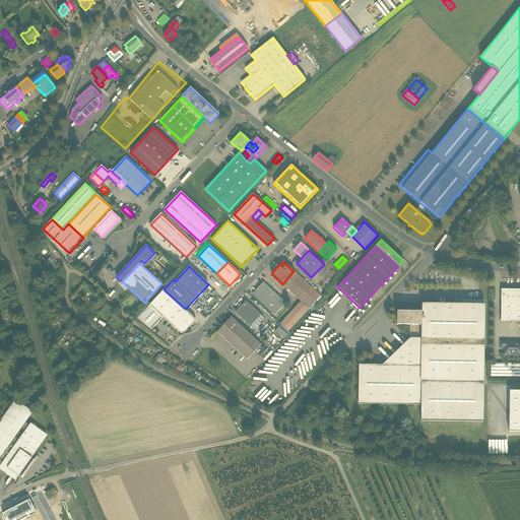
[(160,276),(165,271),(160,267),(156,272),(160,276)]
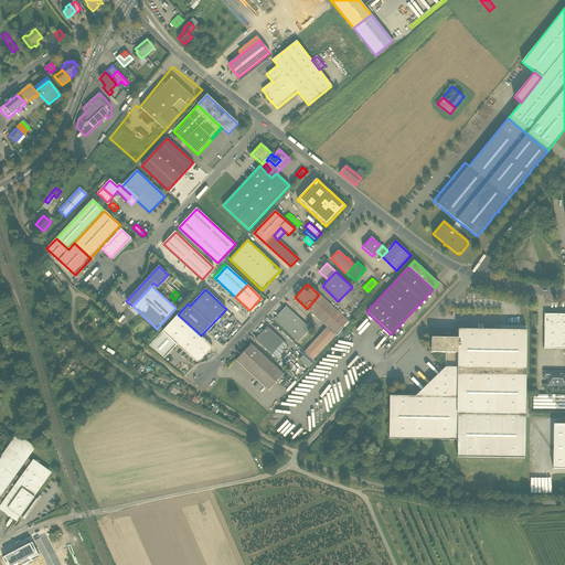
[(307,309),(327,328),(336,336),(348,321),(319,295),(307,309)]
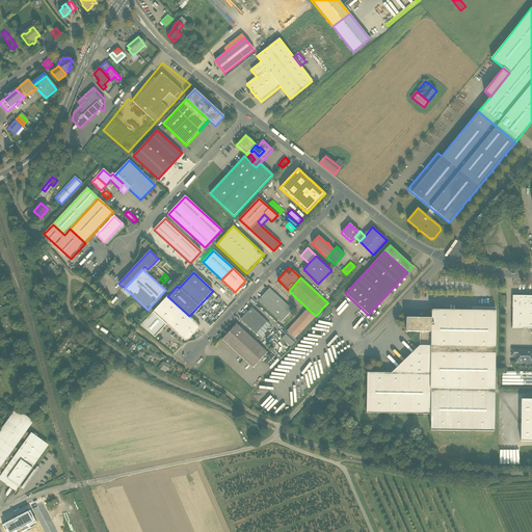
[(259,300),(282,322),(292,310),(293,309),(292,308),(291,309),(269,289),(259,300)]
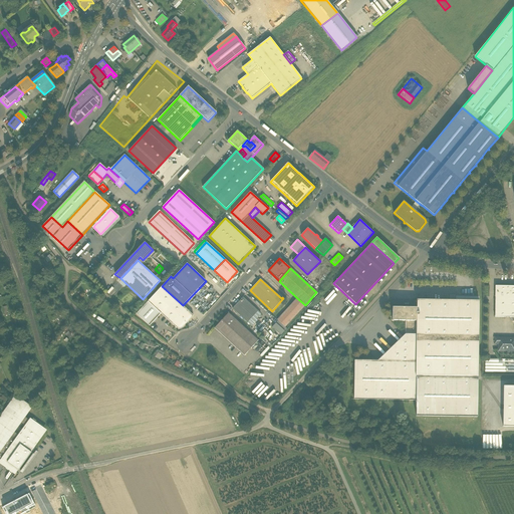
[(161,313),(172,323),(186,309),(183,305),(162,286),(148,301),(161,313)]
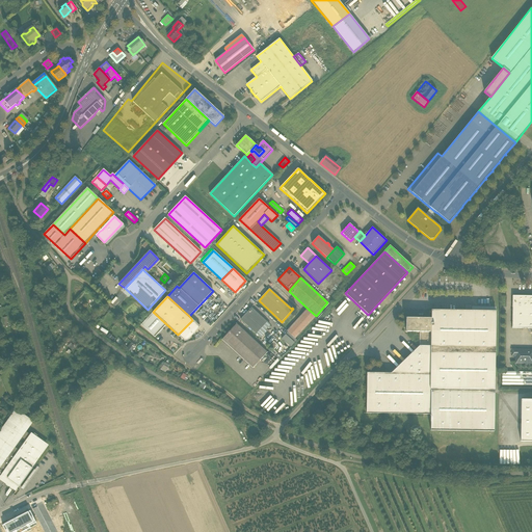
[(512,328),(531,328),(531,296),(512,296),(512,328)]
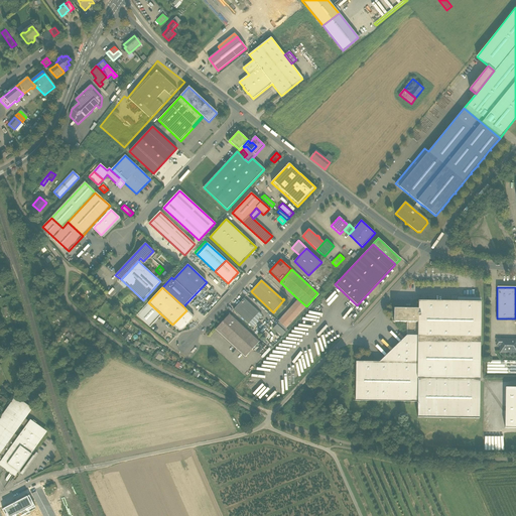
[(233,309),(248,324),(254,317),(259,312),(244,298),(233,309)]
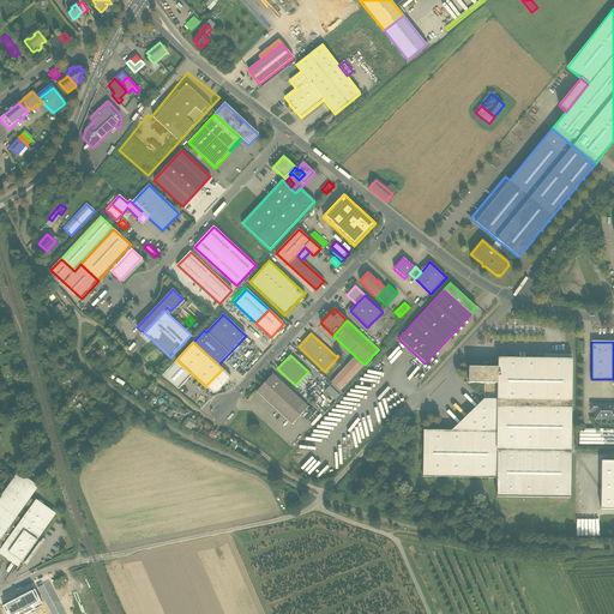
[(365,365),(355,356),(331,381),(332,383),(341,391),(365,365)]
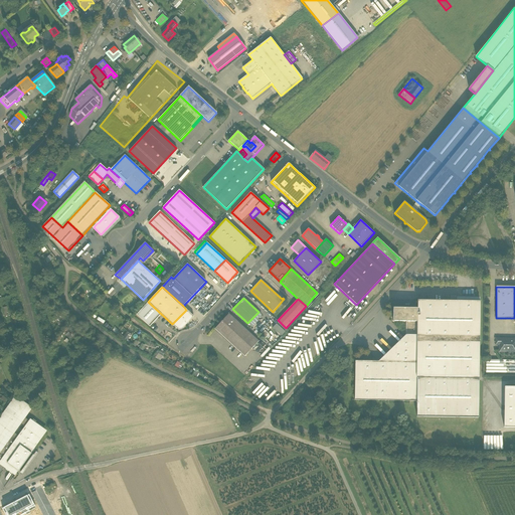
[(417,301),(417,309),(417,322),(416,335),(416,378),(417,378),(479,379),(480,302),(417,301)]
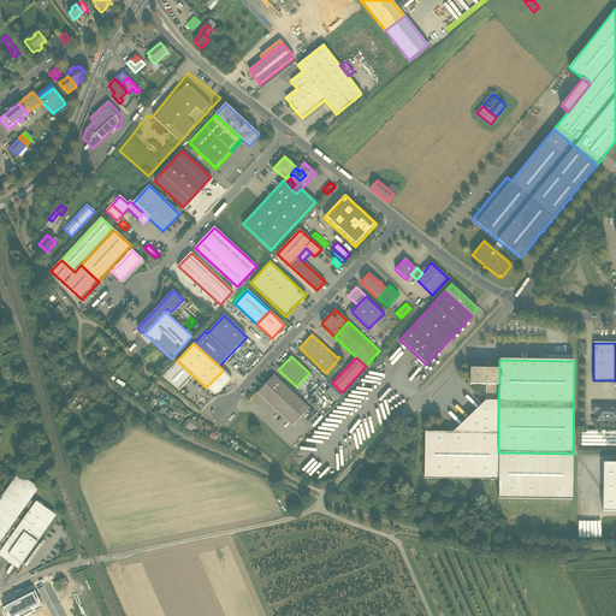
[(179,391),(193,375),(177,361),(164,377),(179,391)]
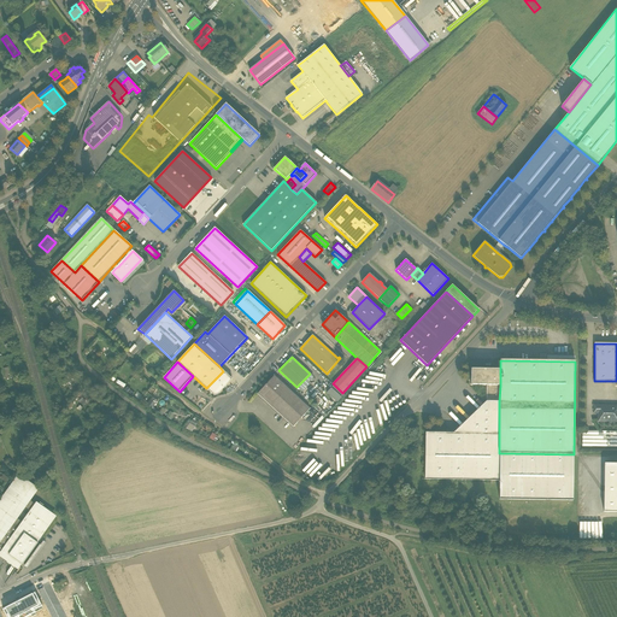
[(471,385),(487,386),(500,386),(500,370),(471,369),(471,385)]
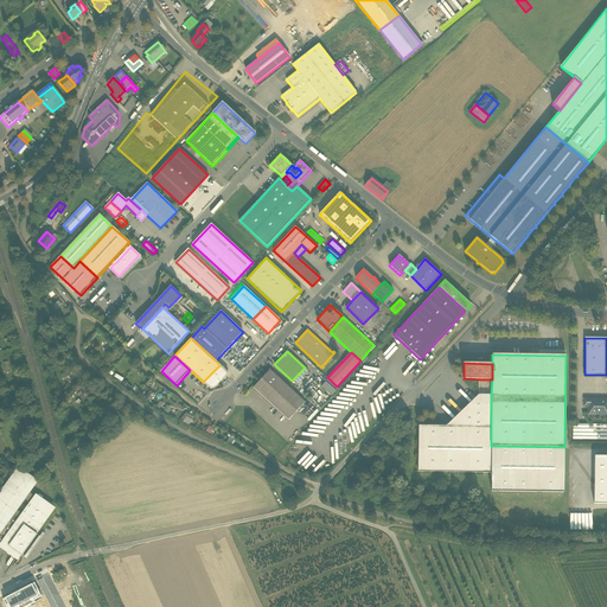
[(229,374),(219,365),(203,382),(208,387),(209,388),(210,388),(211,388),(213,388),(216,387),(229,374)]
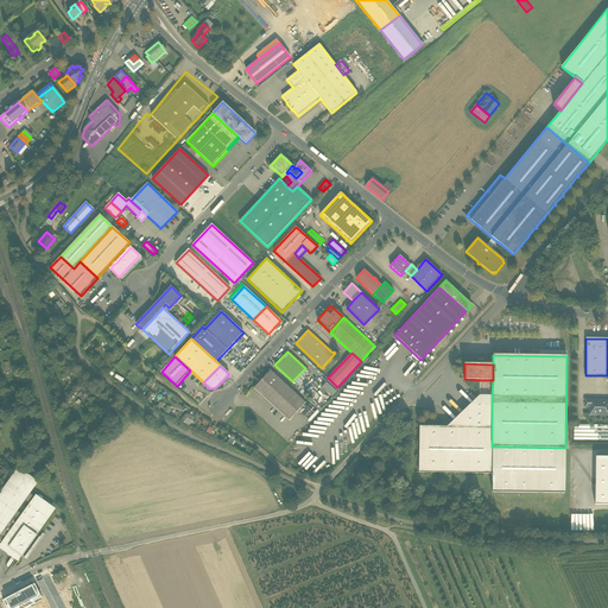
[(305,368),(299,374),(304,378),(309,372),(305,368)]
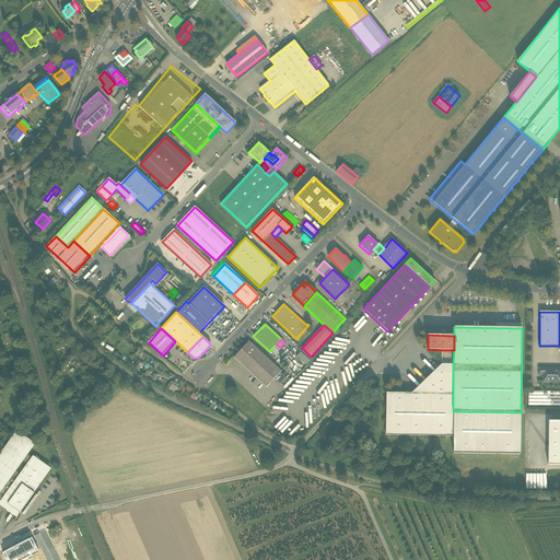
[(234,358),(266,387),(281,371),(248,341),(234,358)]
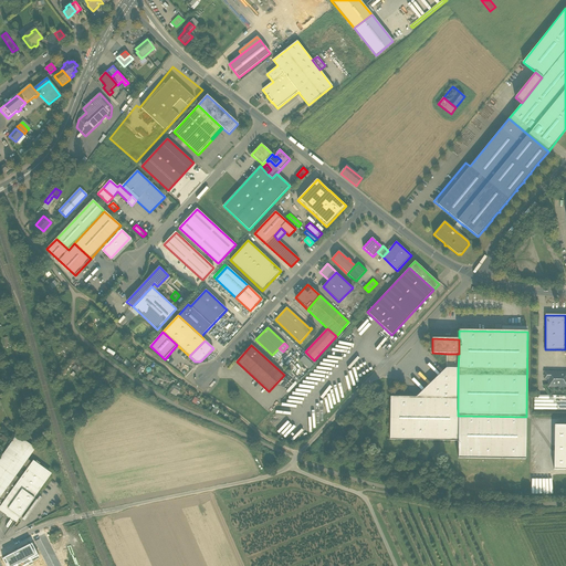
[(284,353),(283,352),(279,348),(272,355),(278,359),(284,353)]
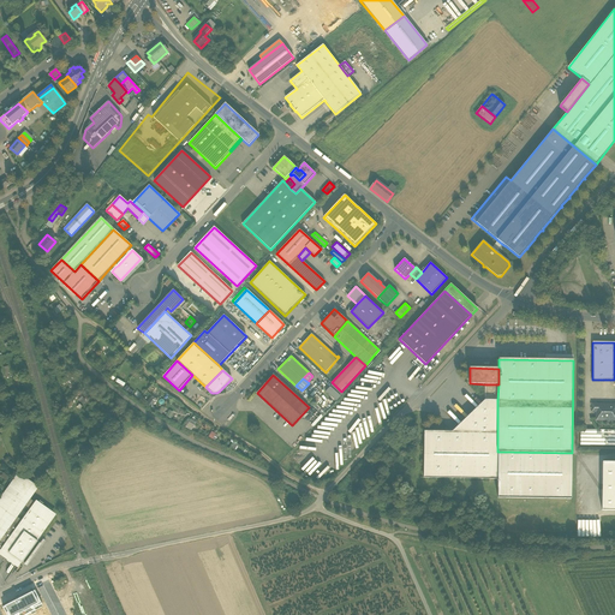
[(333,383),(330,387),(340,396),(344,393),(341,392),(333,383)]
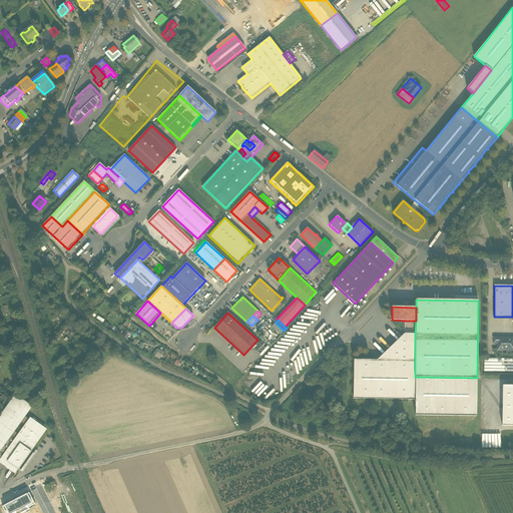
[(415,334),(416,321),(405,321),(404,334),(415,334)]
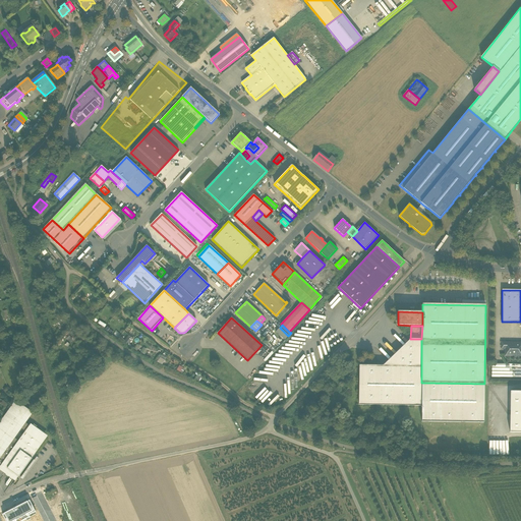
[(285,340),(288,336),(280,328),(276,332),(285,340)]
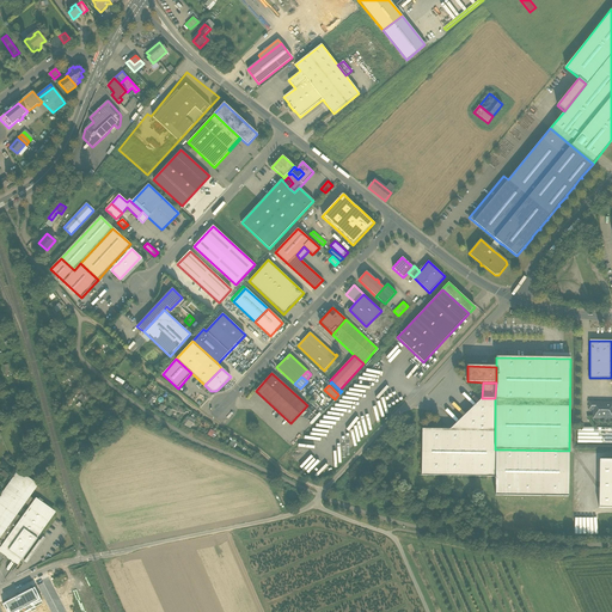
[(152,405),(157,397),(151,393),(146,402),(152,405)]
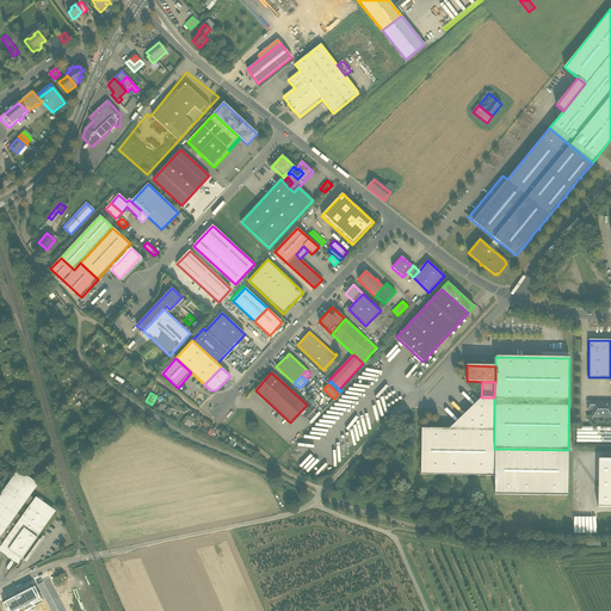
[(494,449),(494,397),(481,397),(449,429),(421,429),(420,475),(494,476),(495,449),(494,449)]
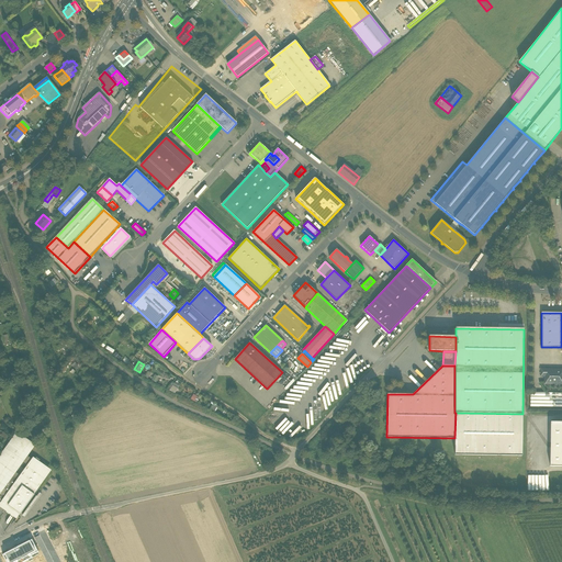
[(557,384),(561,384),(561,369),(541,370),(541,377),(544,377),(544,383),(552,383),(552,381),(557,381),(557,384)]
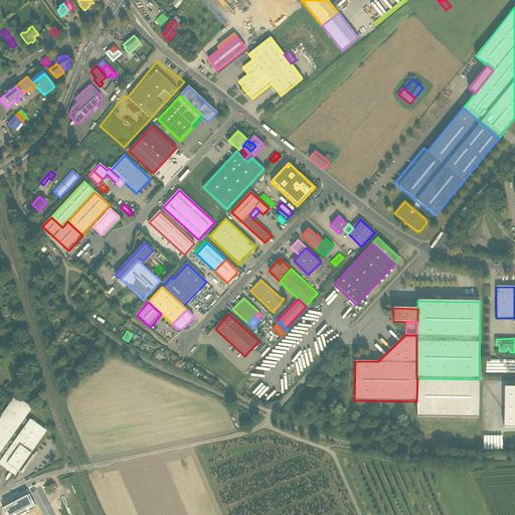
[(376,348),(383,355),(385,353),(378,346),(376,348)]
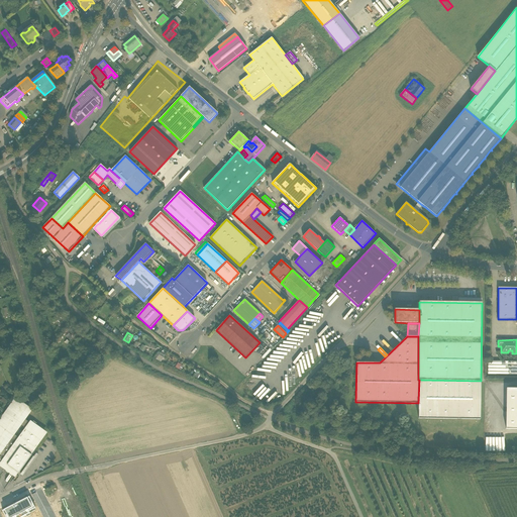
[(162,362),(165,354),(159,351),(156,358),(162,362)]
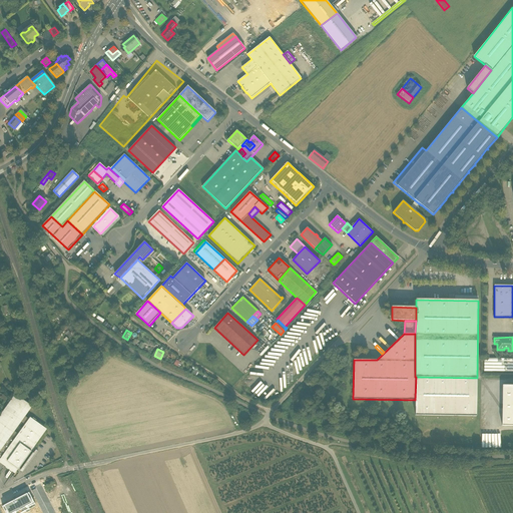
[(484,372),(512,372),(512,358),(484,359),(484,372)]
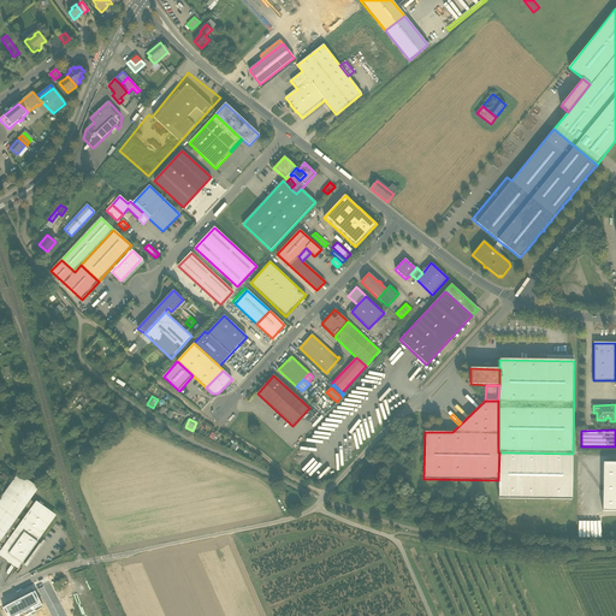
[(498,480),(498,498),(572,499),(573,454),(499,452),(498,480)]
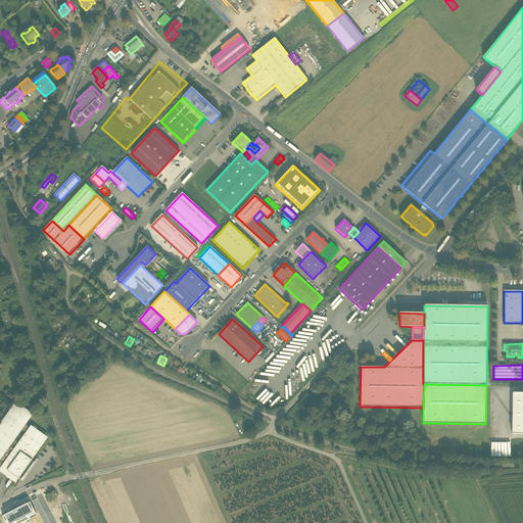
[(522,392),(512,392),(512,434),(522,434),(522,392)]
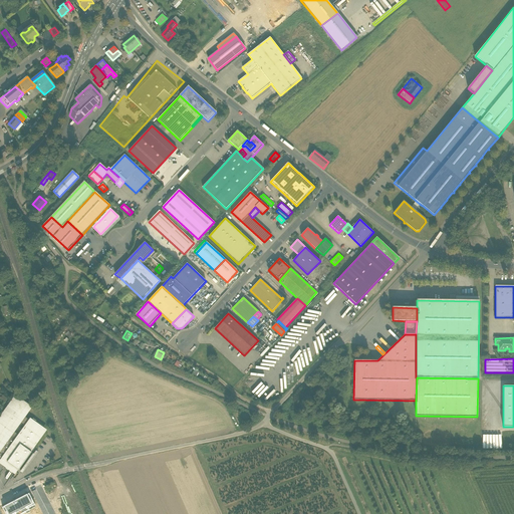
[(15,395),(0,417),(0,430),(10,438),(25,417),(32,407),(15,395)]
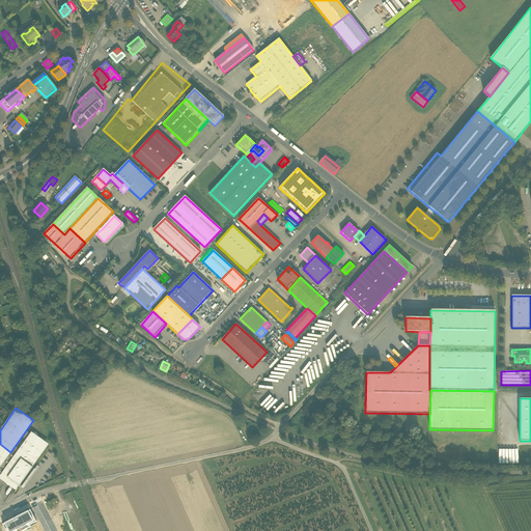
[(31,435),(26,430),(10,452),(0,466),(0,477),(1,477),(16,488),(19,485),(19,486),(32,468),(31,467),(47,446),(35,438),(37,435),(34,432),(32,436),(31,434),(31,435)]
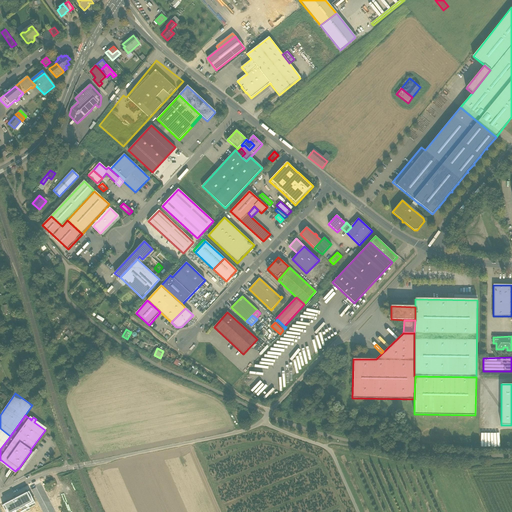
[(0,449),(10,436),(0,428),(0,449)]
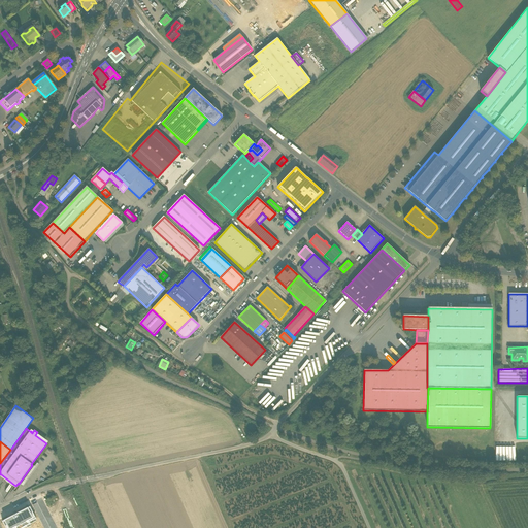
[(22,485),(23,486),(39,464),(37,463),(35,466),(34,466),(21,485),(22,485)]
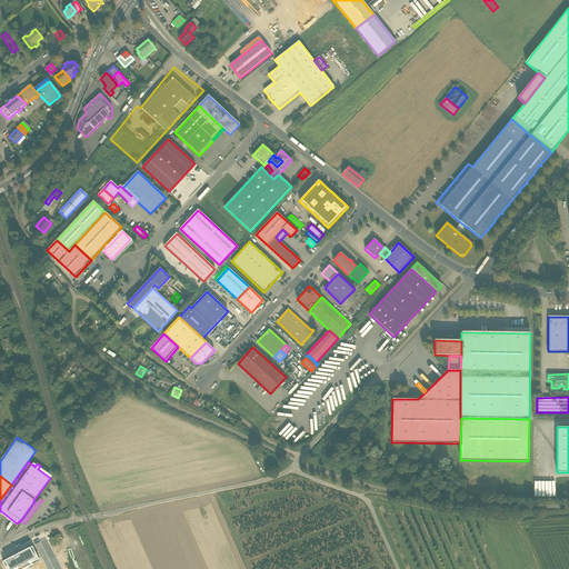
[(2,562),(6,568),(25,568),(32,565),(31,562),(38,559),(31,547),(2,562)]
